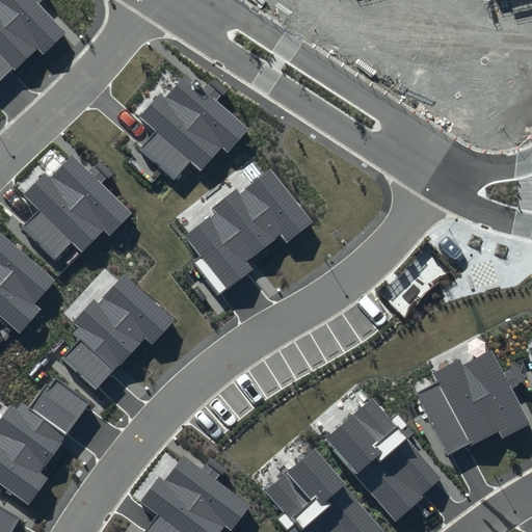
[(0,0),(0,79),(35,46),(44,54),(65,32),(38,4),(43,0),(0,0)]
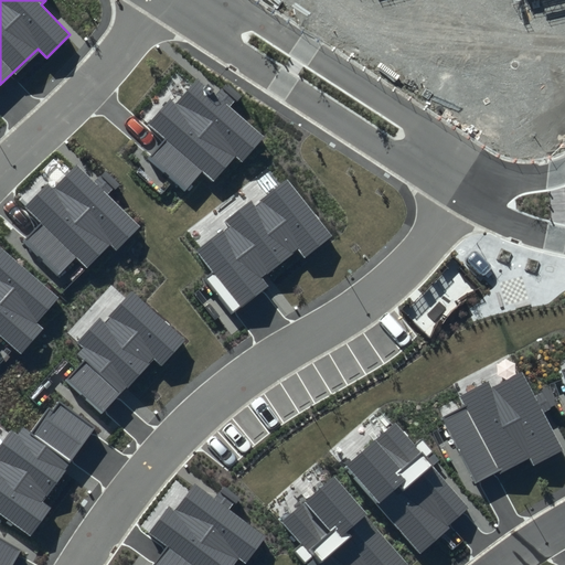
[(241,96),(226,83),(215,95),(198,78),(176,103),(170,98),(148,124),(166,139),(148,159),(184,190),(202,170),(214,180),(235,157),(242,162),(264,137),(231,107),(241,96)]
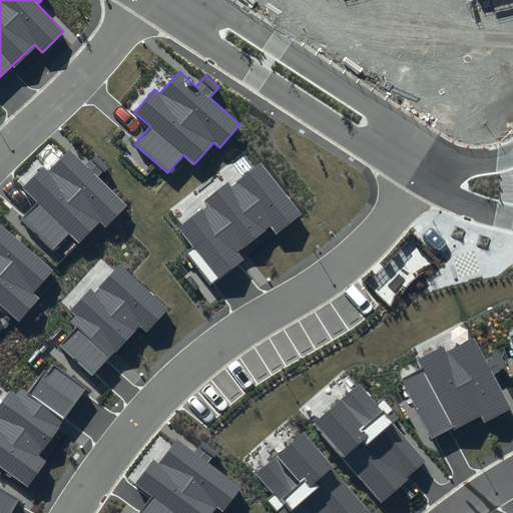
[(108,166),(95,154),(85,164),(69,149),(48,170),(43,166),(22,187),(38,202),(21,219),(52,250),(69,233),(79,242),(100,221),(105,226),(126,206),(97,177),(108,166)]
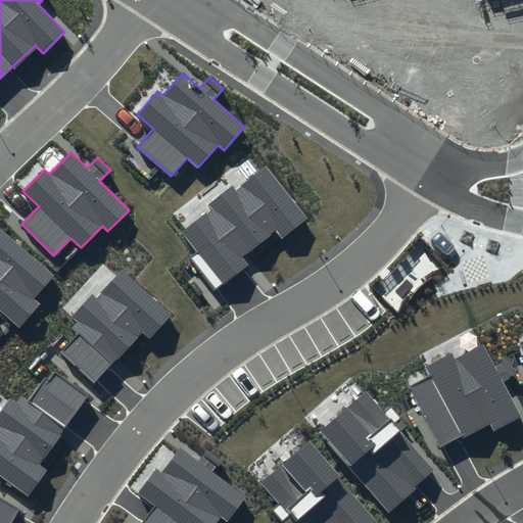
[(307,219),(266,167),(236,190),(232,186),(207,205),(210,209),(181,232),(198,253),(190,259),(216,290),(248,265),(243,257),(276,231),(282,239),(307,219)]
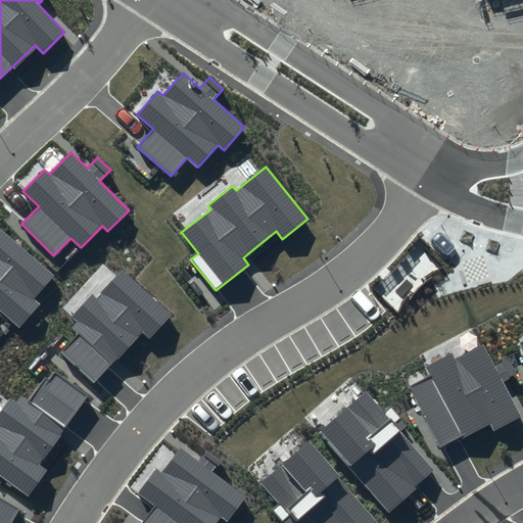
[(54,276),(0,228),(0,311),(19,329),(40,305),(34,300),(54,276)]
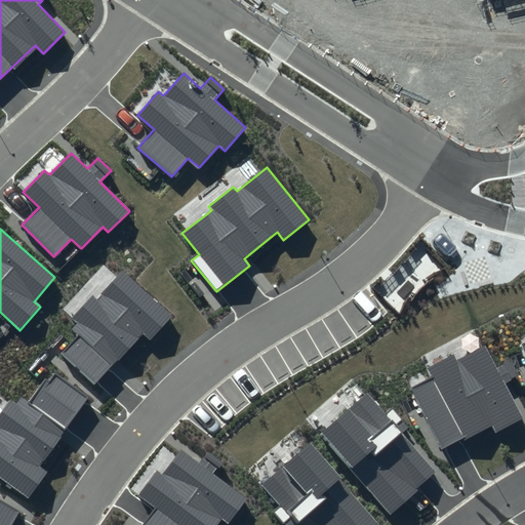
[(170,315),(122,272),(97,299),(92,295),(73,318),(77,322),(69,330),(76,336),(59,354),(94,386),(143,332),(150,338),(170,315)]
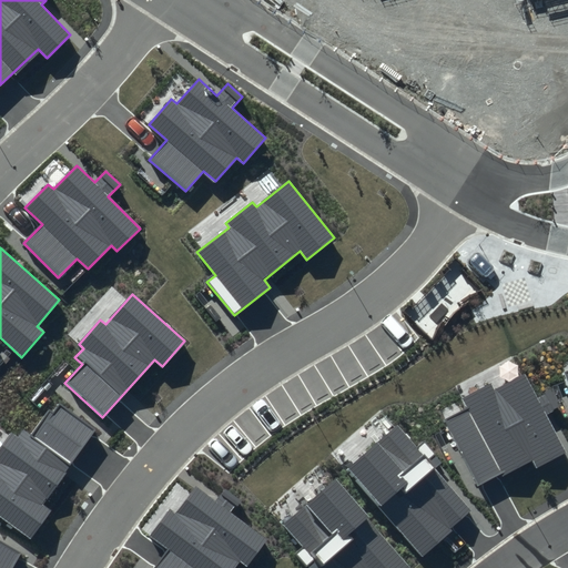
[(490,384),(462,398),(467,408),(444,421),(479,486),(501,474),(504,477),(531,462),(537,470),(567,454),(547,415),(554,412),(545,395),(539,397),(526,374),(495,391),(490,384)]
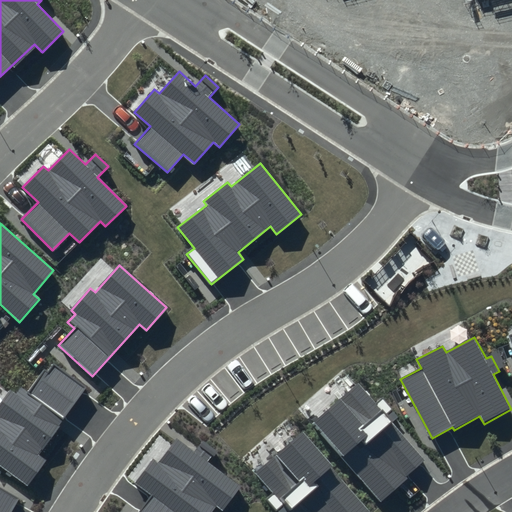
[(88,388),(54,363),(47,372),(44,370),(28,391),(21,386),(15,394),(11,390),(0,404),(0,466),(27,487),(47,460),(39,454),(88,388)]
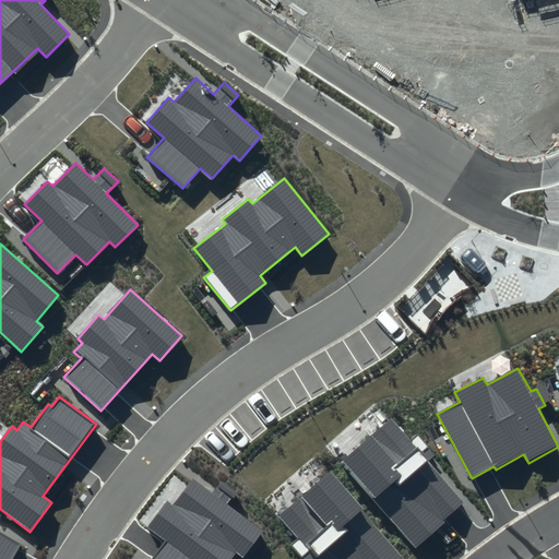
[(390,418),(340,463),(416,549),(444,523),(443,521),(464,502),(428,462),(436,454),(418,435),(411,441),(390,418)]
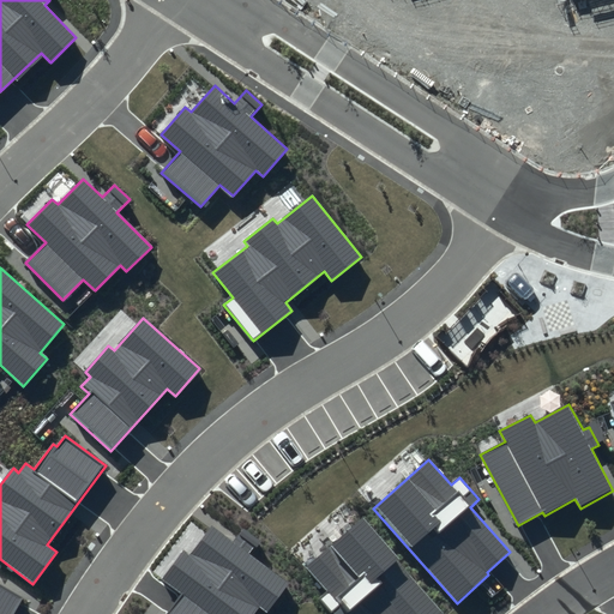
[(445,613),(446,613),(363,521),(309,567),(330,590),(319,599),(332,613),(445,613)]
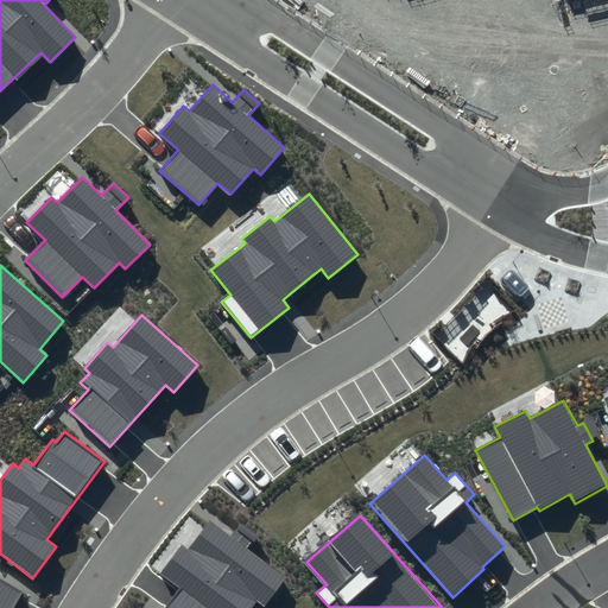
[(257,536),(239,523),(229,534),(209,520),(187,550),(179,545),(158,574),(179,589),(164,607),(249,607),(255,601),(264,607),(285,577),(247,549),(257,536)]
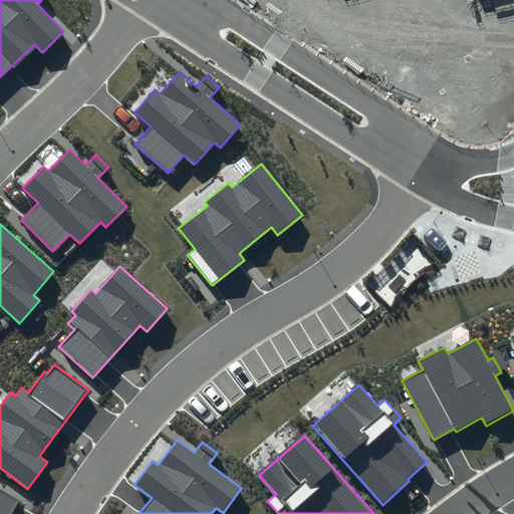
[(10,513),(19,500),(0,489),(0,513),(10,513)]
